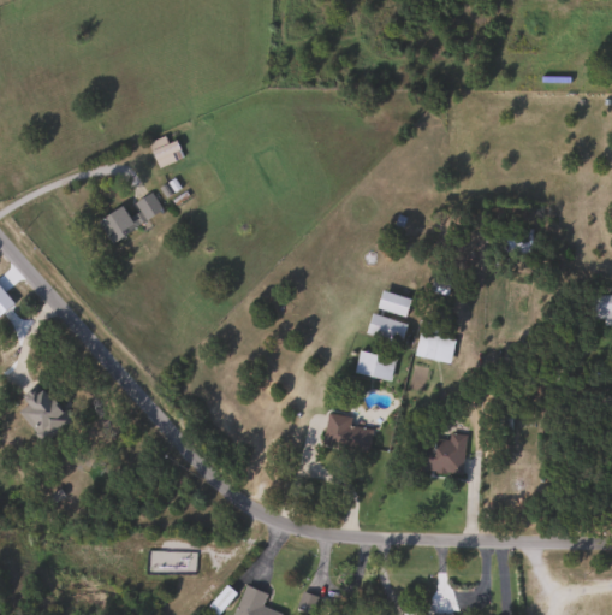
[(152,143),(166,139),(167,145),(178,141),(184,160),(159,169),(152,143)]
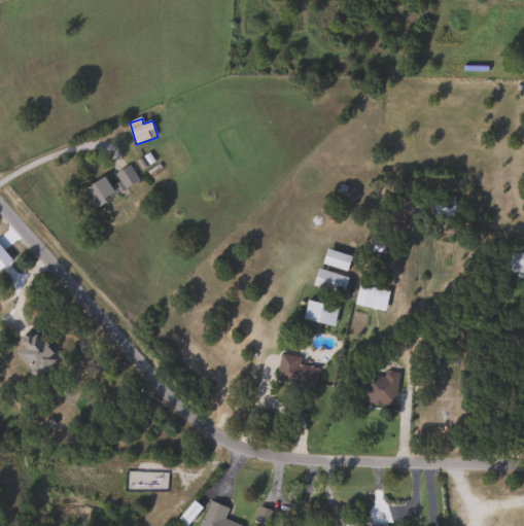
[(96,208),(84,188),(106,176),(112,186),(120,181),(116,173),(131,165),(141,181),(96,208)]
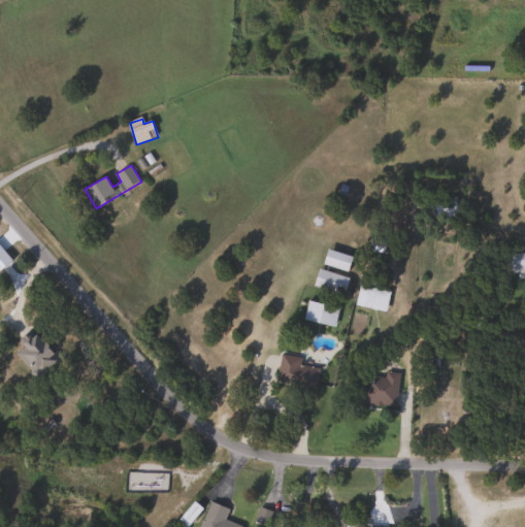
[(458,197),(458,217),(435,217),(435,197),(458,197)]
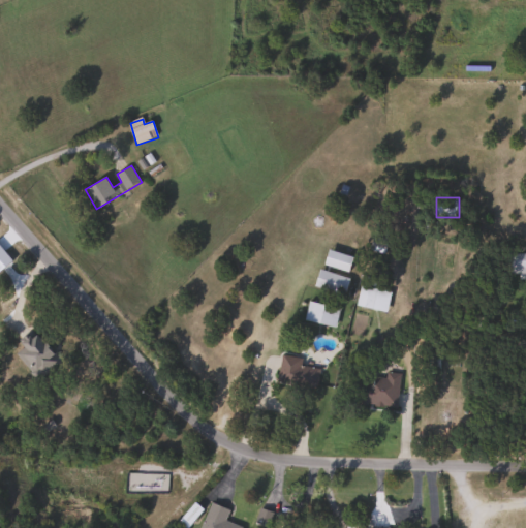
[(331,290),(336,273),(351,278),(345,296),(331,290)]
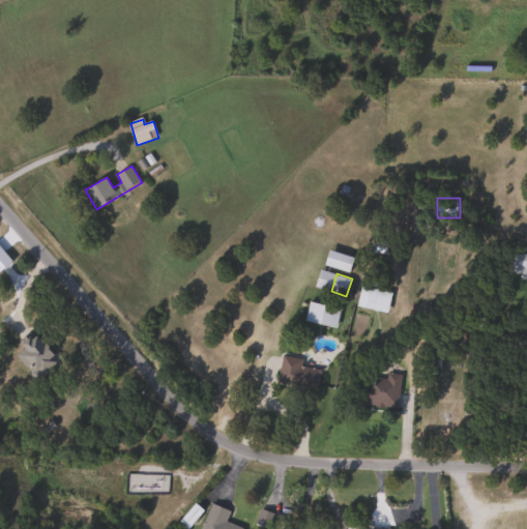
[(380,290),(374,310),(357,304),(363,285),(380,290)]
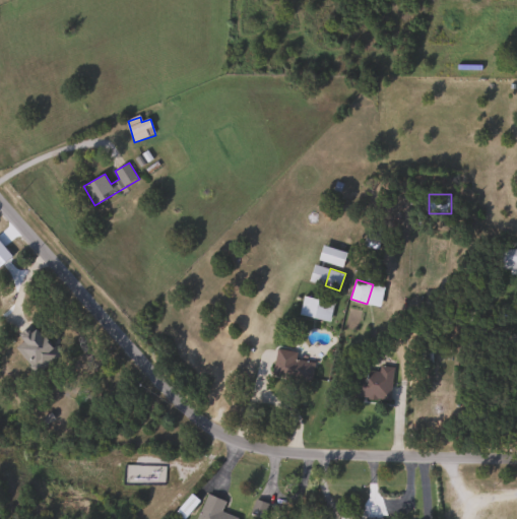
[(39,374),(15,347),(24,340),(18,333),(33,322),(60,354),(39,374)]
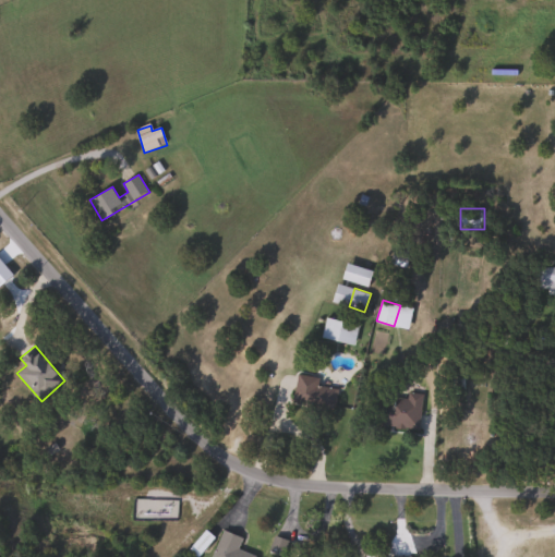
[(338,389),(334,411),(292,402),(299,373),(318,376),(316,385),(338,389)]
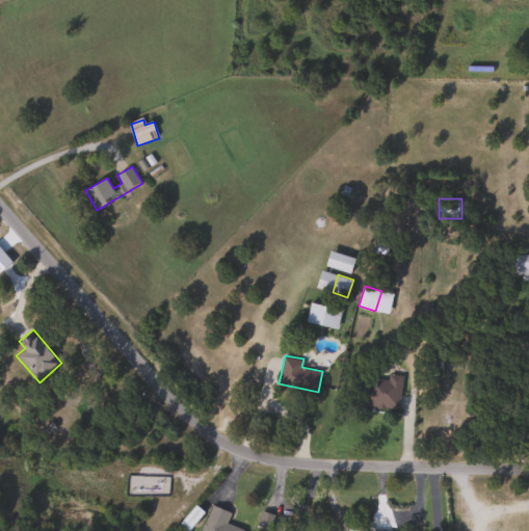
[(404,376),(399,410),(359,404),(363,379),(388,382),(389,374),(404,376)]
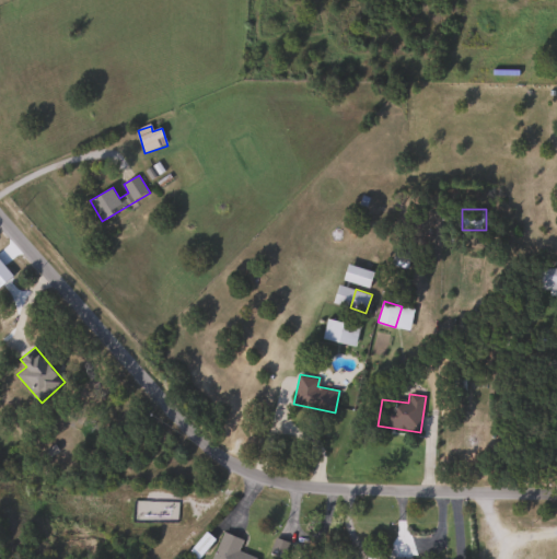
[(240,550),(257,557),(256,558),(211,558),(223,531),(244,539),(240,550)]
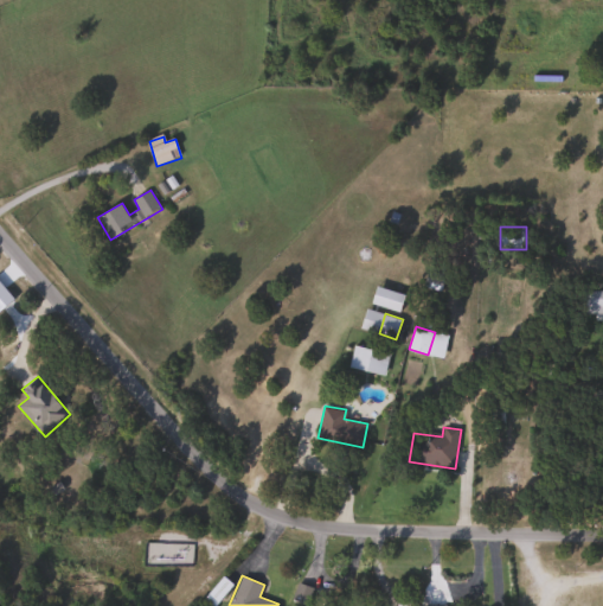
[(213,605),(205,599),(224,576),(233,585),(216,605),(213,605)]
